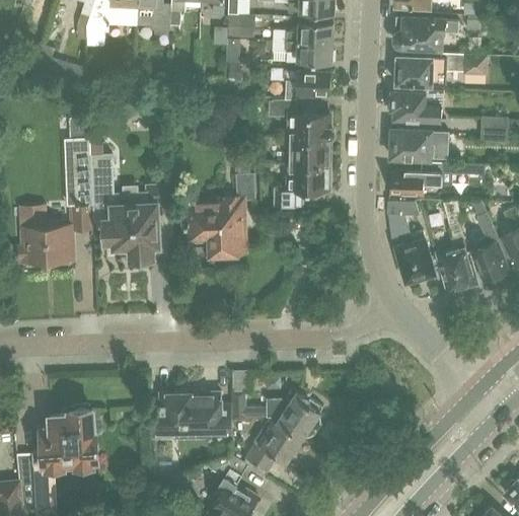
[(78,0),(85,2),(81,13),(90,15),(95,0),(78,0)]
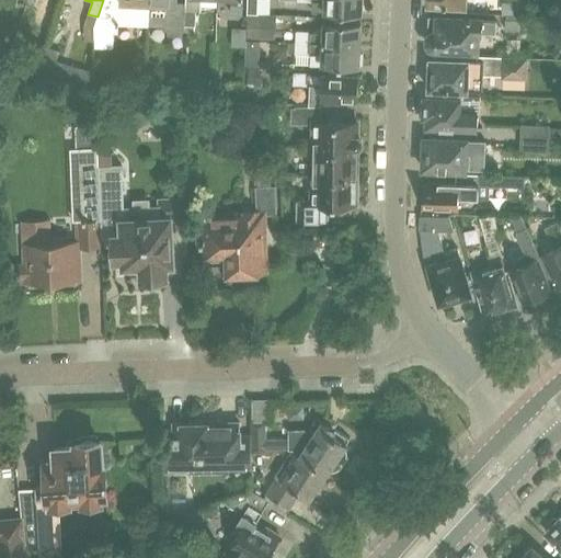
[(103,0),(98,16),(94,30),(94,43),(94,48),(113,49),(113,35),(118,35),(118,26),(148,27),(149,0),(103,0)]
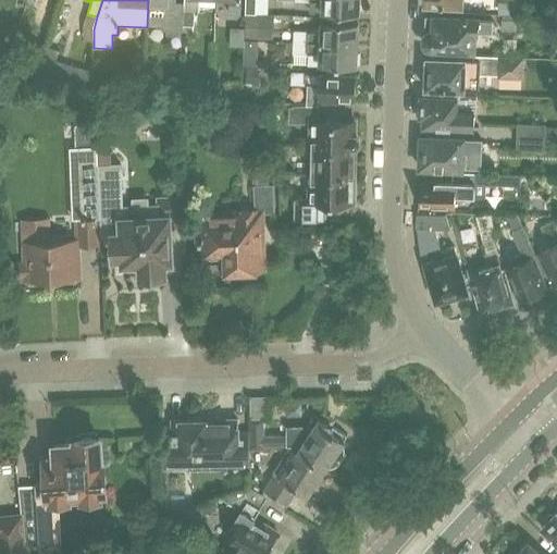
[(148,0),(147,27),(162,28),(165,33),(165,38),(170,38),(183,39),(183,38),(183,28),(184,13),(184,5),(176,4),(176,0),(148,0)]
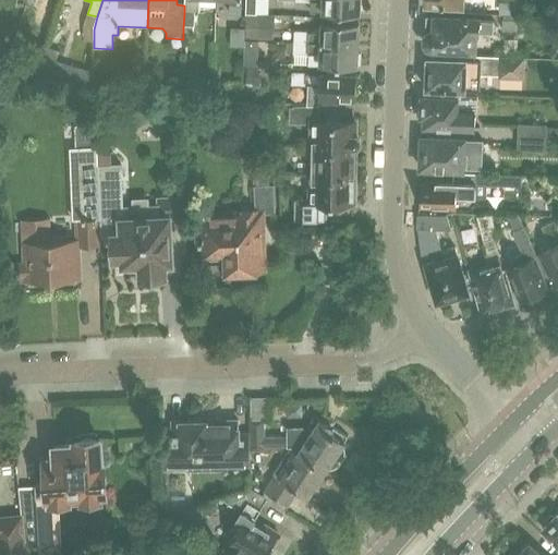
[(241,0),(217,0),(230,1),(229,16),(241,16),(241,0)]
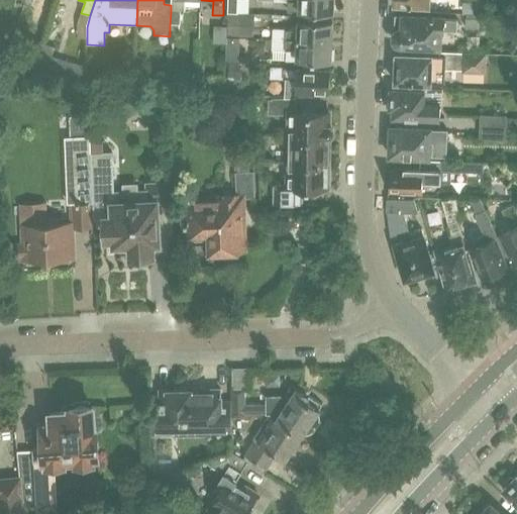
[(227,0),(227,15),(236,16),(238,16),(239,0),(227,0)]
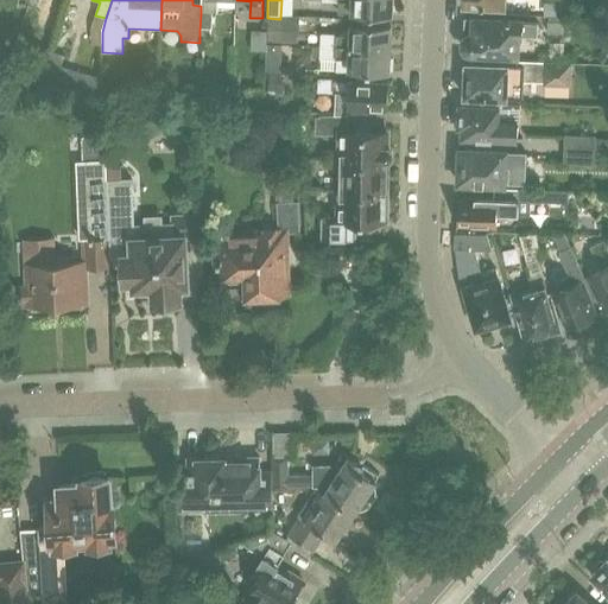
[(303,0),(304,2),(304,4),(323,4),(336,5),(340,5),(340,17),(352,18),(391,19),(391,0),(303,0)]
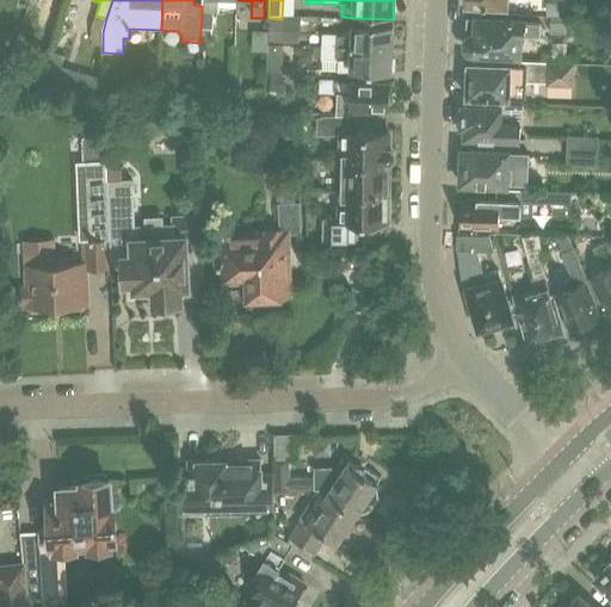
[(202,14),(201,31),(213,31),(214,16),(202,14)]
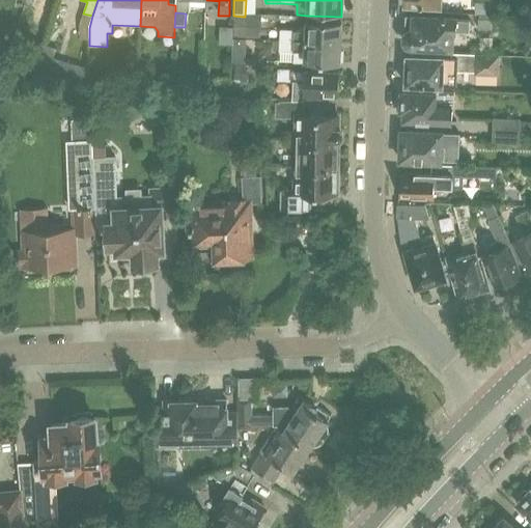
[(232,39),(242,40),(243,17),(233,16),(232,29),(232,39)]
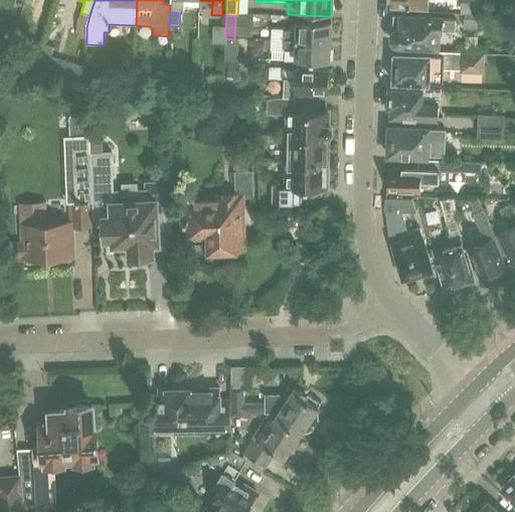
[(391,35),(391,41),(394,45),(399,47),(438,49),(439,33),(442,33),(443,31),(449,31),(455,31),(455,21),(400,18),(400,29),(394,30),(391,35)]
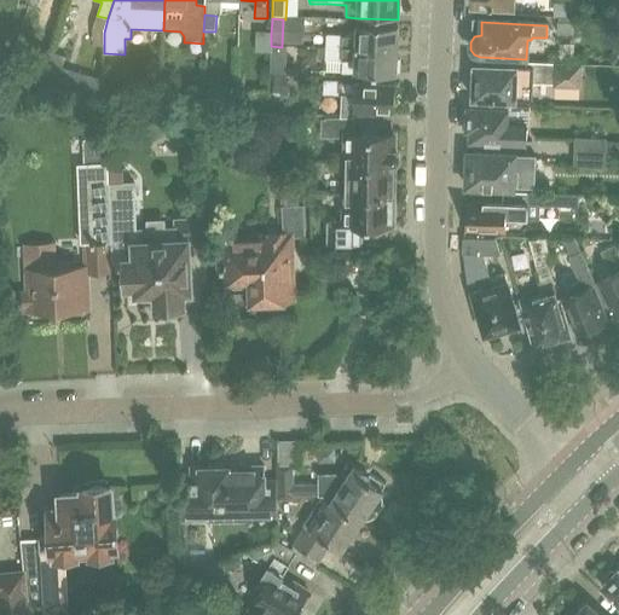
[(574,25),(557,24),(556,35),(573,36),(574,25)]
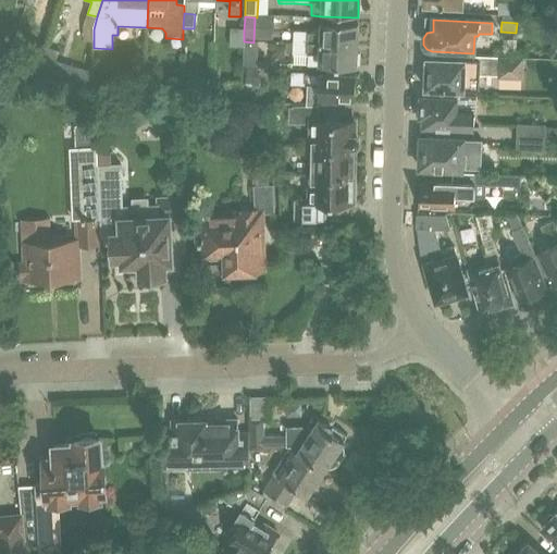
[(294,46),(356,48),(357,27),(322,25),(321,36),(294,35),(294,46)]
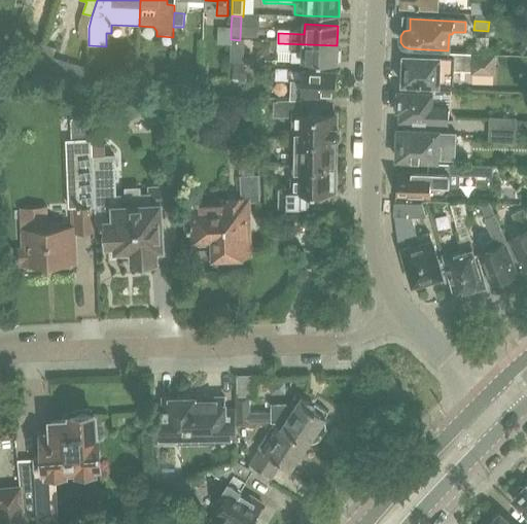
[(230,46),(231,39),(231,29),(218,29),(217,45),(230,46)]
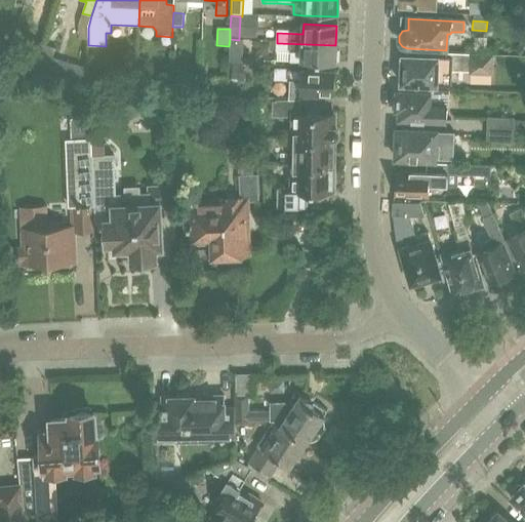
[(270,43),(270,51),(276,51),(276,52),(287,53),(290,53),(290,64),(301,65),(334,66),(335,45),(277,43),(270,43)]
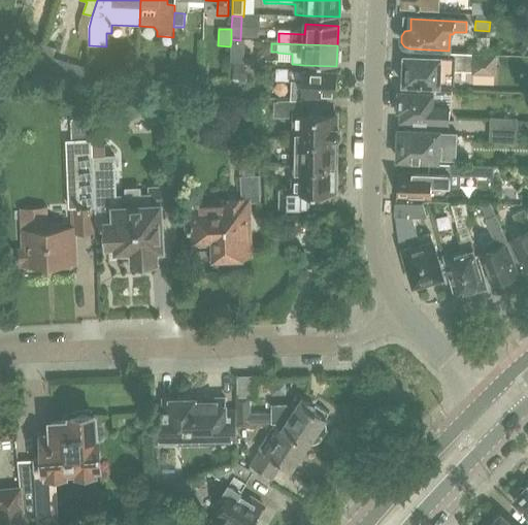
[(244,54),(231,53),(231,64),(243,65),(244,54)]
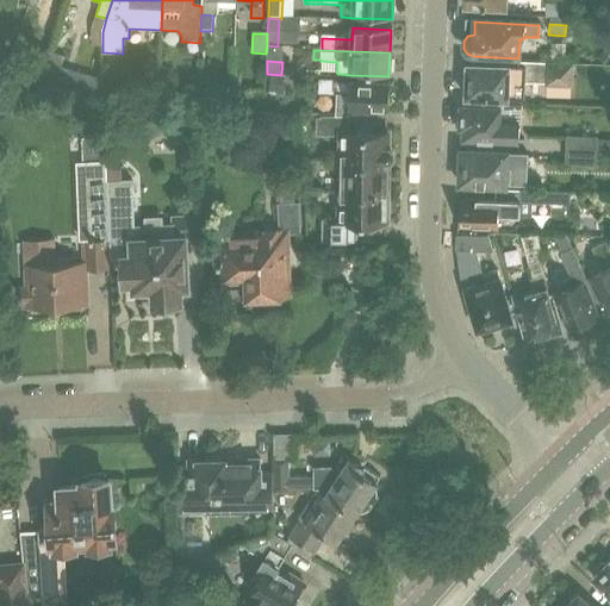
[(490,101),(489,106),(523,107),(524,85),(541,85),(541,89),(567,91),(568,66),(517,64),(517,69),(466,67),(466,82),(462,86),(461,94),(464,98),(464,100),(490,101)]
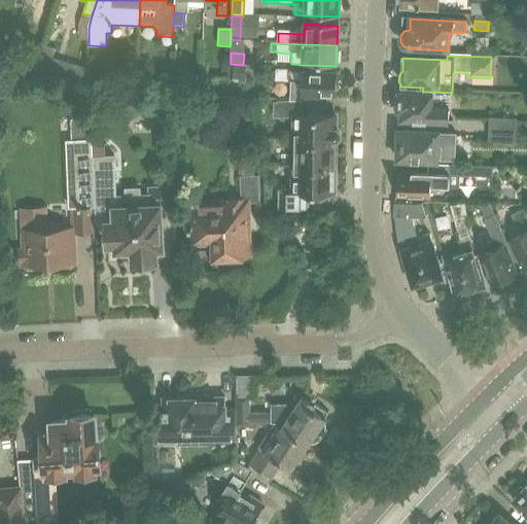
[(248,67),(233,66),(232,88),(247,89),(248,67)]
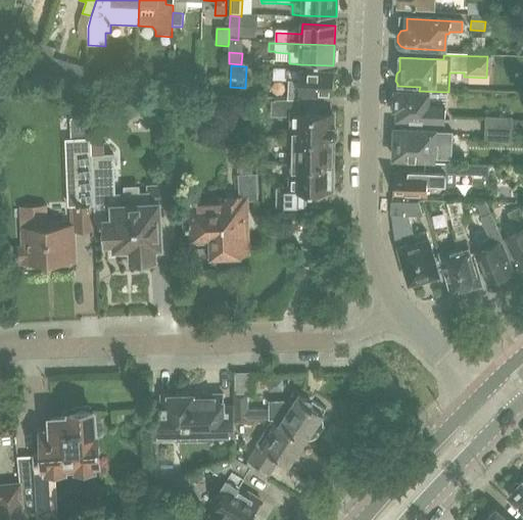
[(289,82),(288,101),(302,100),(303,96),(316,96),(317,94),(332,95),(333,75),(274,72),(274,82),(289,82)]
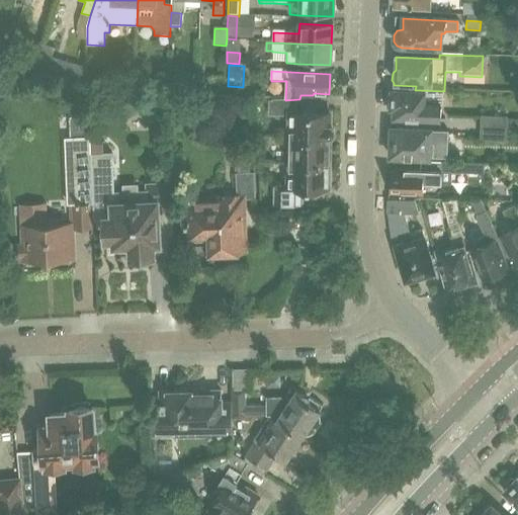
[(443,107),(444,91),(415,90),(415,94),(391,93),(390,118),(406,119),(406,121),(419,122),(419,119),(440,120),(441,107),(443,107)]
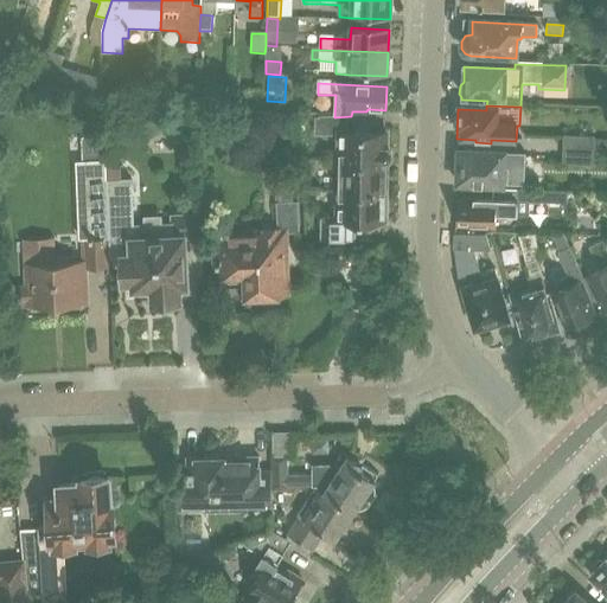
[(334,136),(336,149),(340,149),(340,164),(385,164),(388,164),(389,162),(390,161),(390,156),(390,154),(389,153),(388,152),(385,152),(385,134),(353,133),(355,116),(351,116),(334,117),(334,136)]
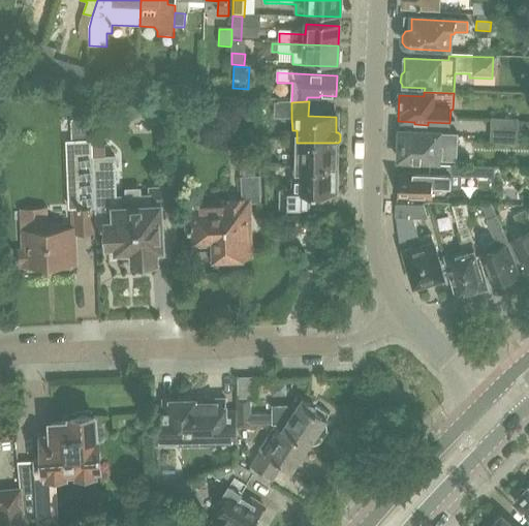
[(94,189),(93,159),(92,143),(91,143),(90,121),(70,121),(71,144),(67,144),(71,228),(49,230),(48,209),(19,210),(21,251),(17,251),(17,265),(22,265),(22,269),(76,266),(74,236),(95,235),(95,226),(94,189)]
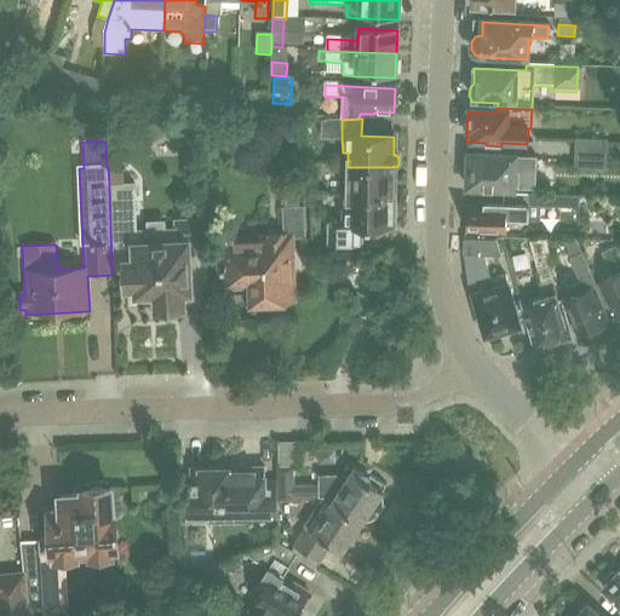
[(574,155),(606,156),(619,156),(619,144),(606,144),(606,143),(575,142),(574,155)]
